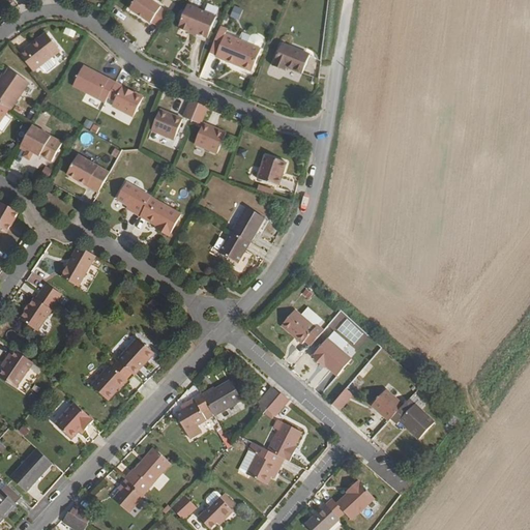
[(151,23),(160,29),(170,15),(146,0),(136,0),(129,10),(150,24),(151,23)]
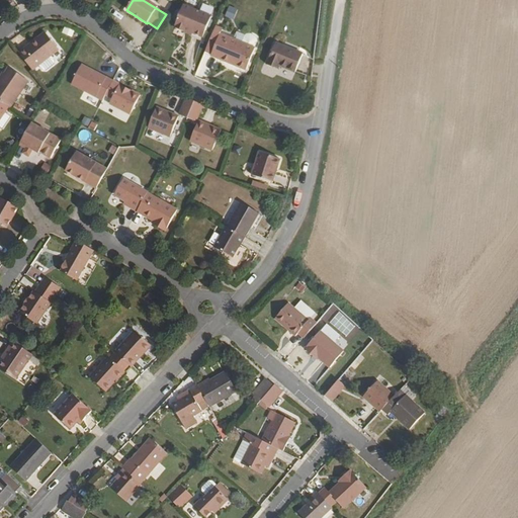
[(225,15),(234,19),(238,8),(229,5),(225,15)]
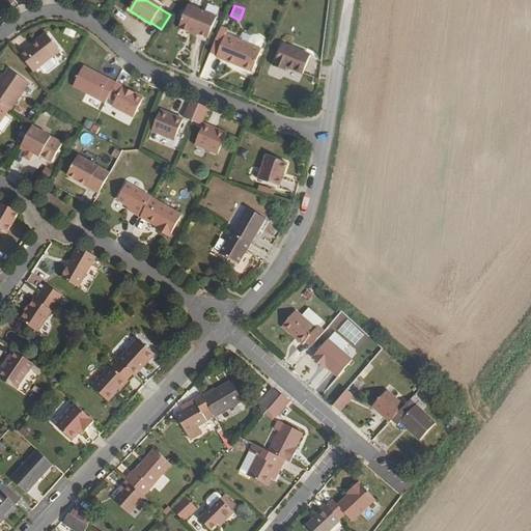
[(207,39),(217,19),(188,7),(186,12),(182,14),(179,19),(180,24),(179,30),(190,34),(190,31),(198,35),(207,39)]
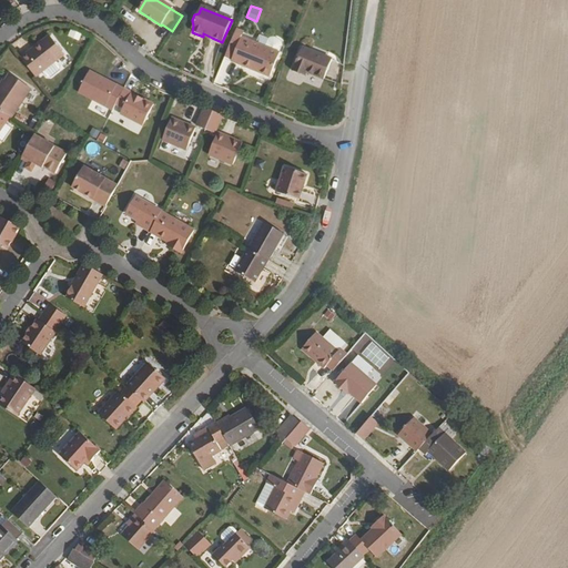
[(235,33),(225,57),(231,59),(240,38),(241,36),(235,33)]
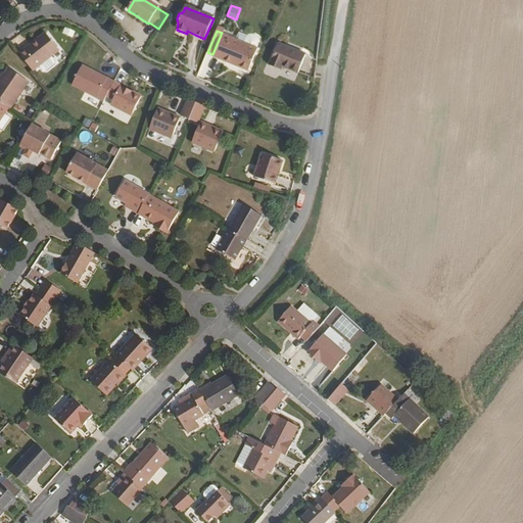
[(256,40),(254,36),(251,36),(248,35),(245,37),(235,33),(232,39),(254,48),(257,42),(256,40)]
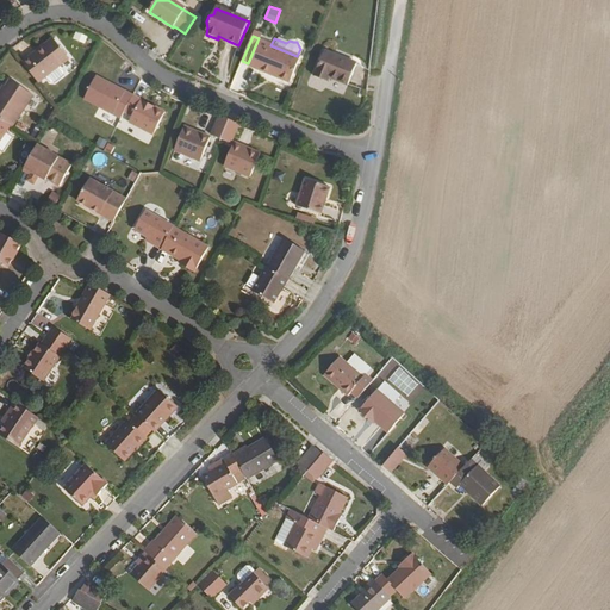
[(36,53),(22,63),(37,83),(68,61),(56,45),(53,41),(44,47),(36,53)]
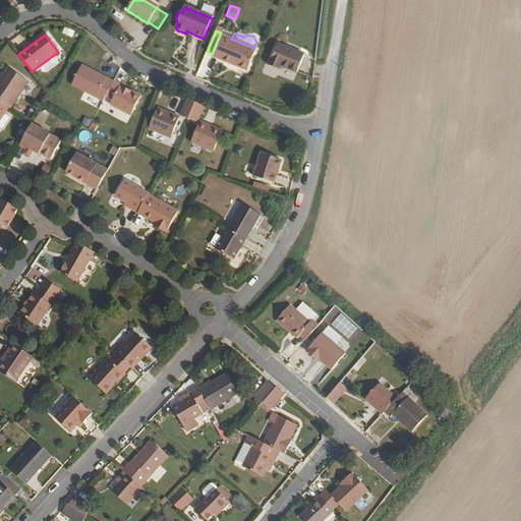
[(256,50),(253,48),(231,39),(220,35),(212,54),(211,57),(230,65),(231,63),(247,70),(256,50)]
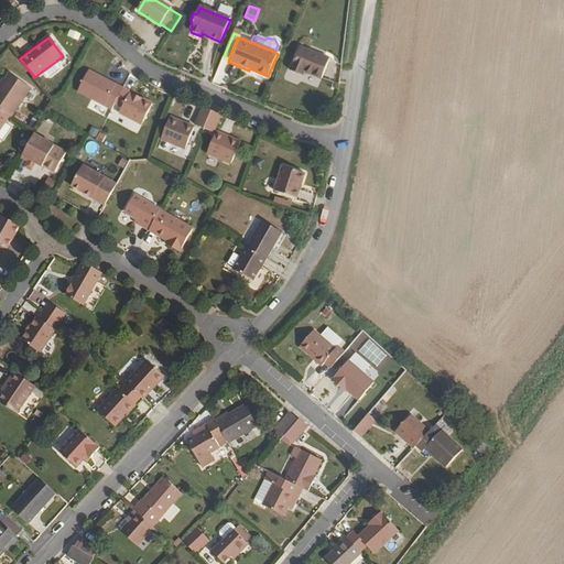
[(322,79),(329,61),(300,49),(290,72),(303,76),(304,73),(322,79)]
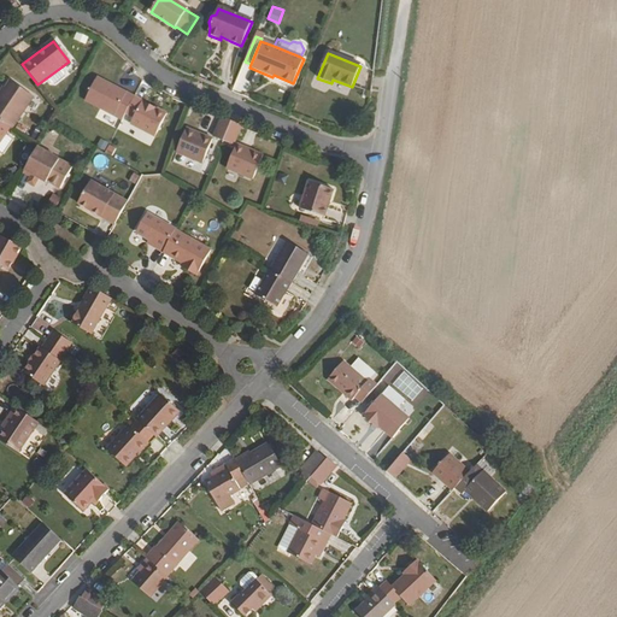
[(84,101),(122,121),(125,113),(134,98),(97,78),(84,101)]
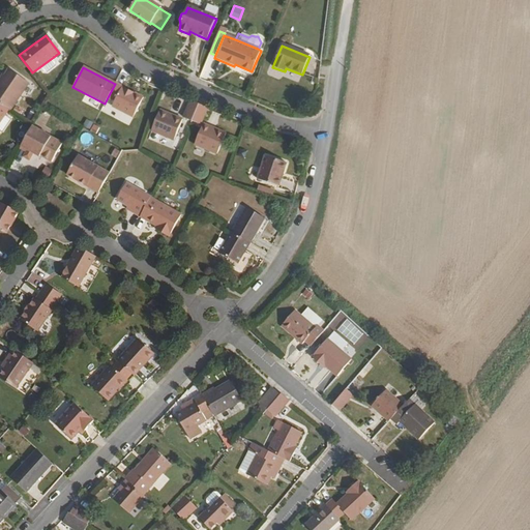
[(0,106),(7,111),(8,112),(28,84),(8,70),(0,82),(0,106)]
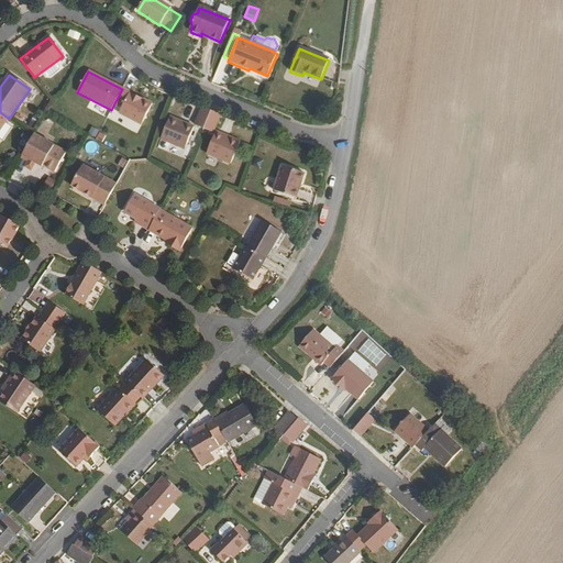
[(122,89),(114,103),(122,107),(119,114),(142,125),(152,105),(122,89)]
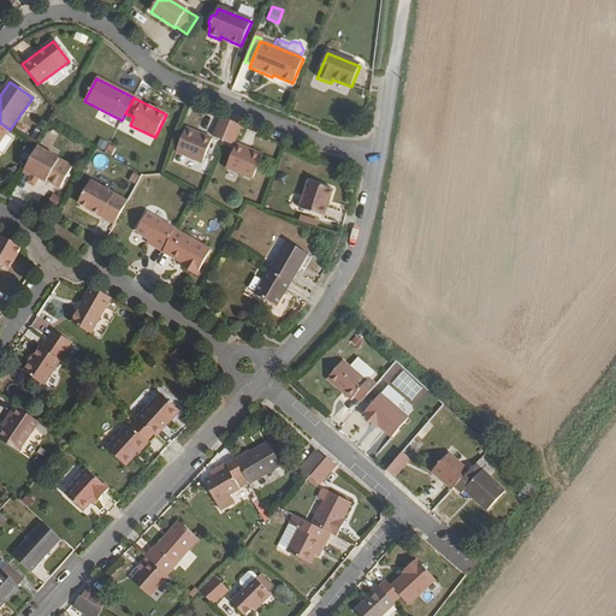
[(231,123),(220,118),(213,137),(223,142),(231,123)]
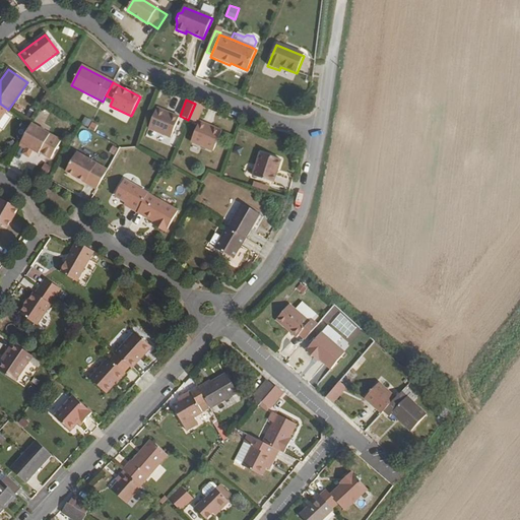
[(195,104),(188,120),(196,123),(203,107),(195,104)]
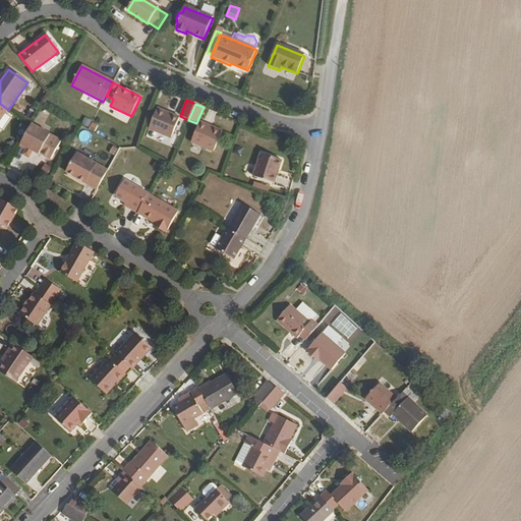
[(157,110),(149,129),(170,139),(179,119),(157,110)]
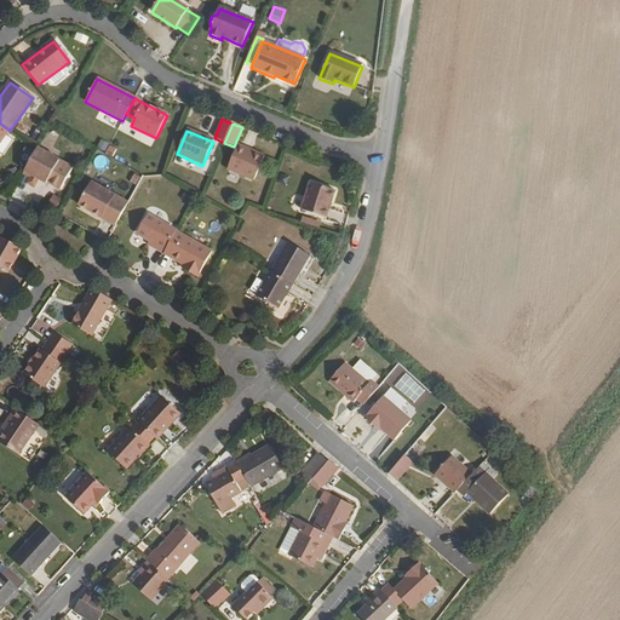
[(237,147),(228,171),(254,182),(264,159),(237,147)]
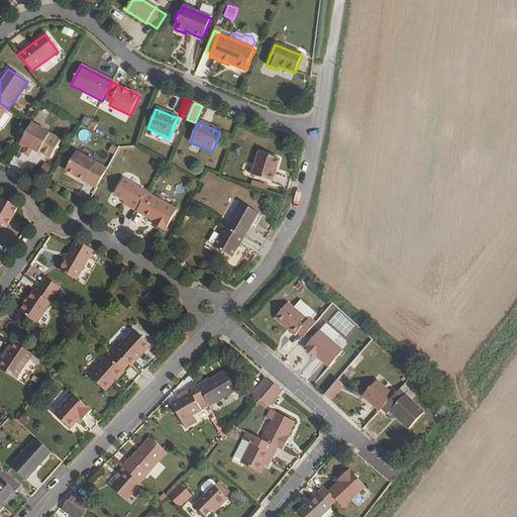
[(30,124),(18,145),(25,149),(27,147),(31,149),(38,153),(39,152),(49,159),(61,141),(30,124)]
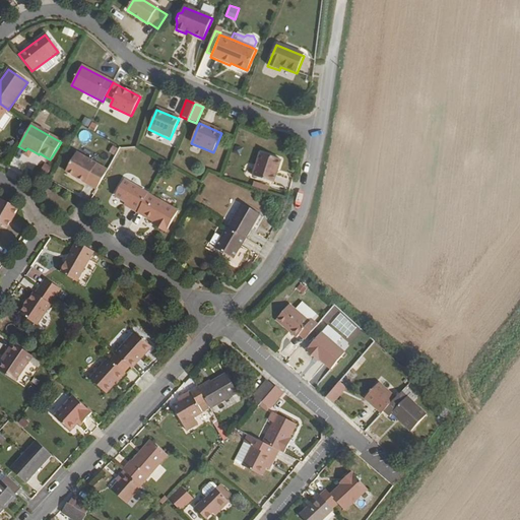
[(65,174),(95,191),(107,172),(76,154),(65,174)]
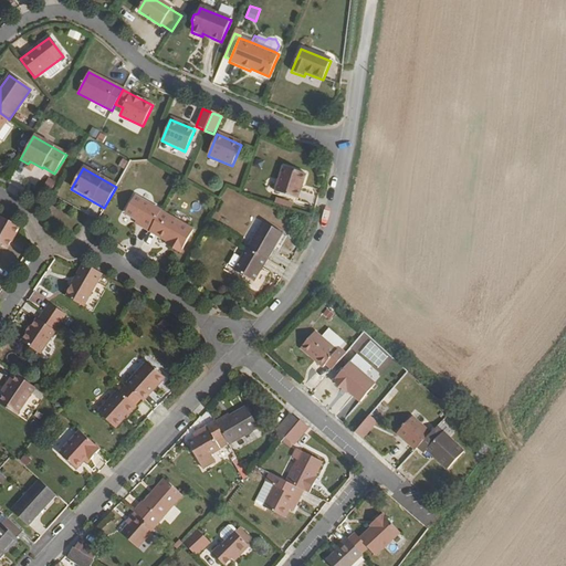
[(281,174),(275,194),(297,200),(304,181),(281,174)]
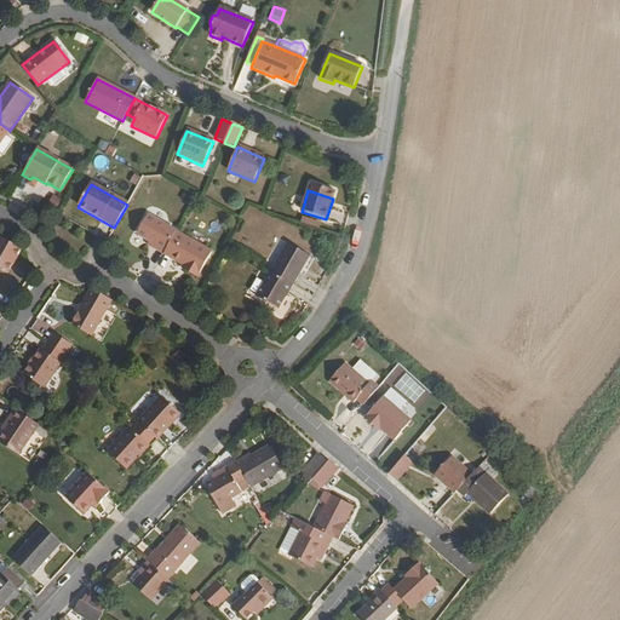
[(303,214),(300,220),(320,227),(321,220),(303,214)]
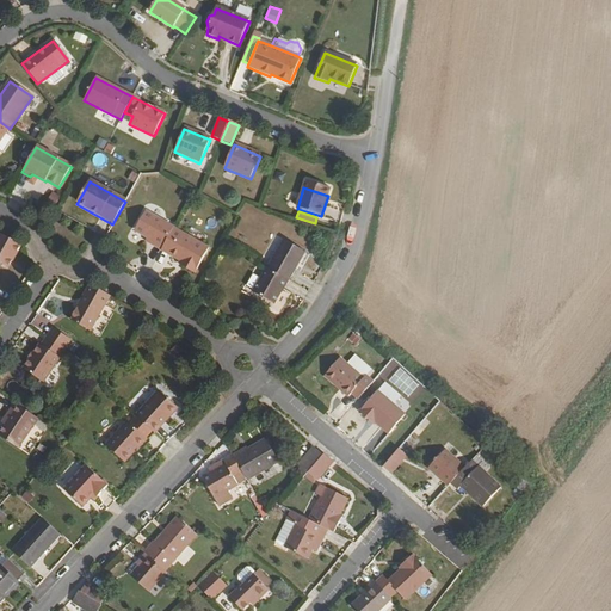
[(153,247),(160,252),(173,229),(146,214),(134,233),(146,240),(155,244),(153,247)]
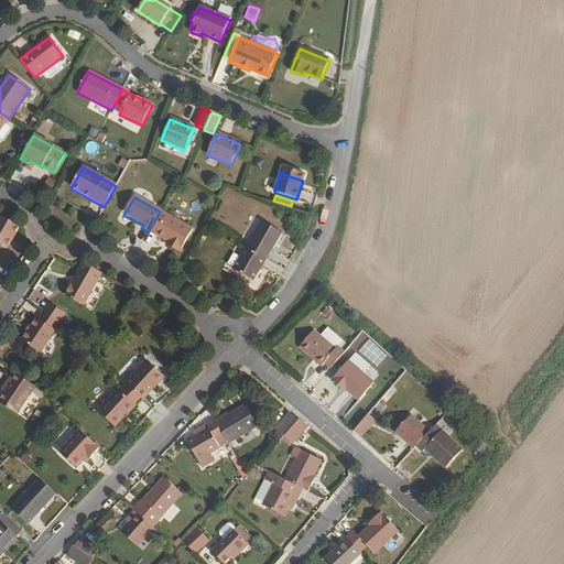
[(160,212),(148,232),(166,242),(170,245),(169,247),(180,253),(192,230),(160,212)]
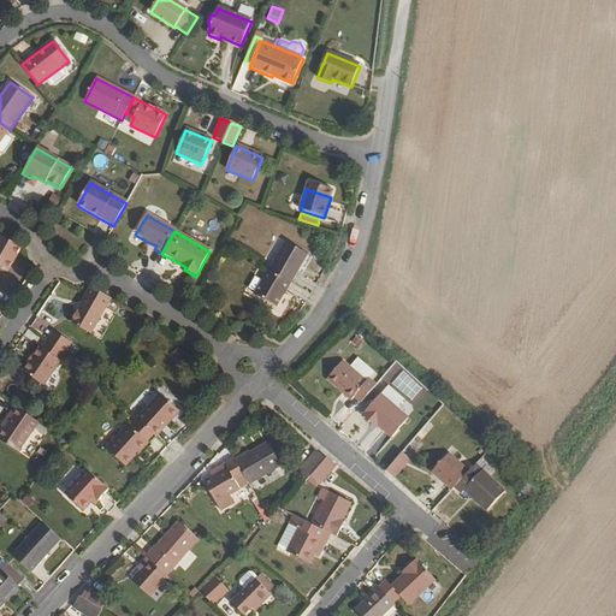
[(21,248),(0,237),(0,267),(4,270),(10,261),(12,262),(15,259),(21,248)]
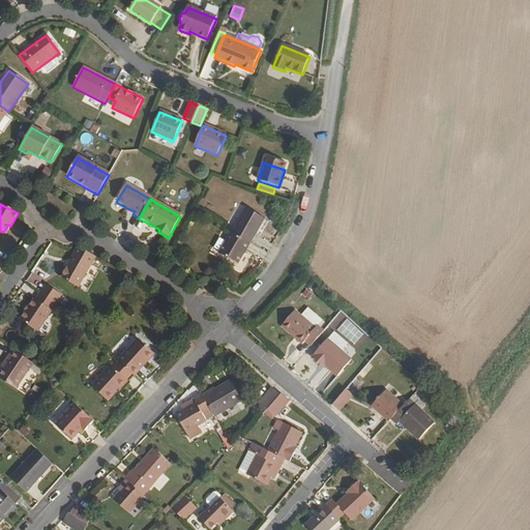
[(231,233),(249,243),(264,218),(245,208),(231,233)]
